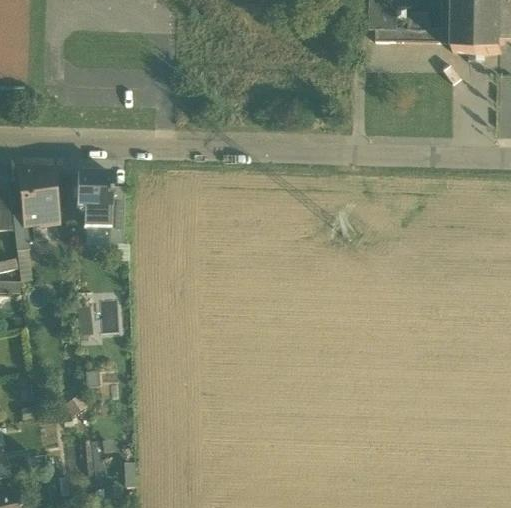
[(454,42),(454,0),(370,0),(370,29),(376,29),(376,41),(454,42)]
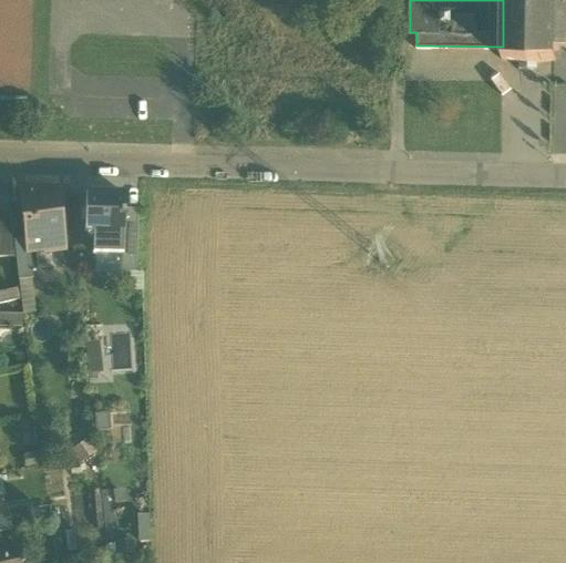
[(538,60),(556,58),(556,0),(503,0),(503,47),(503,57),(520,60),(530,61),(538,60)]
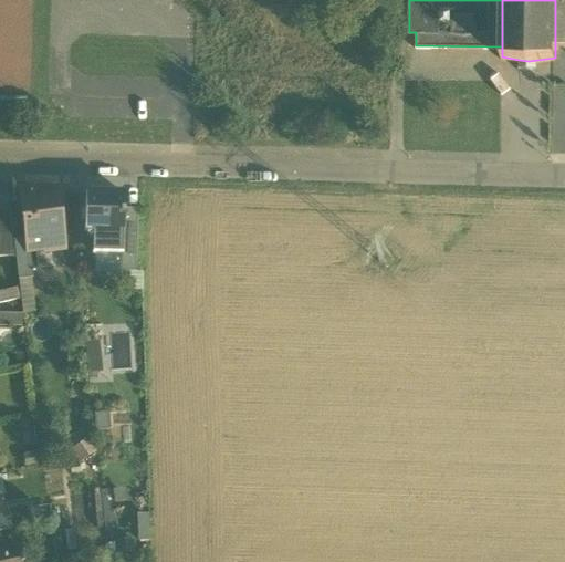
[(555,0),(555,49),(564,47),(564,0),(555,0)]
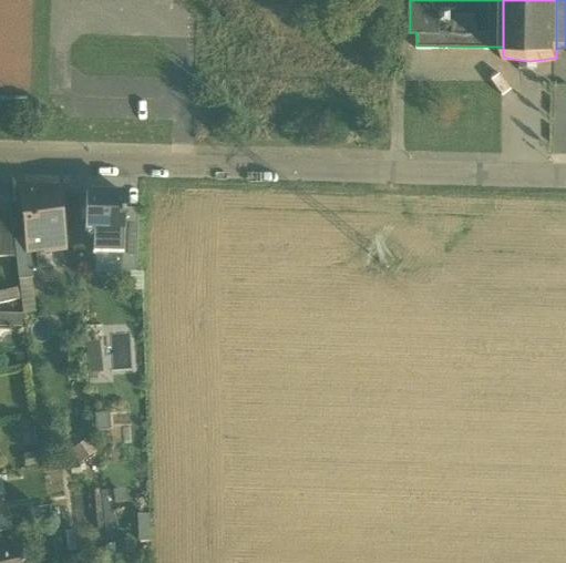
[(27,236),(29,248),(30,248),(45,246),(44,241),(62,238),(59,215),(60,215),(57,190),(21,188),(24,213),(29,216),(26,222),(27,236)]
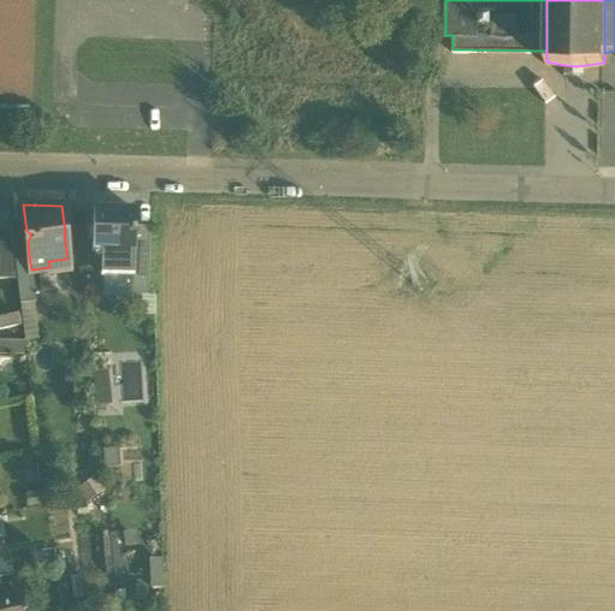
[(93,248),(101,248),(134,249),(136,225),(135,207),(93,206),(93,248)]
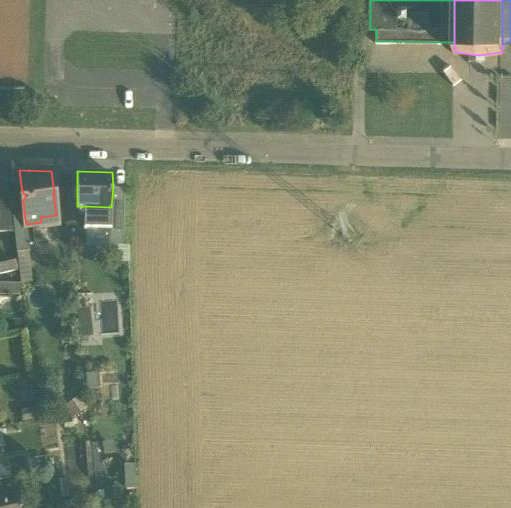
[(9,187),(7,187),(0,186),(0,229),(14,230),(13,215),(9,187)]
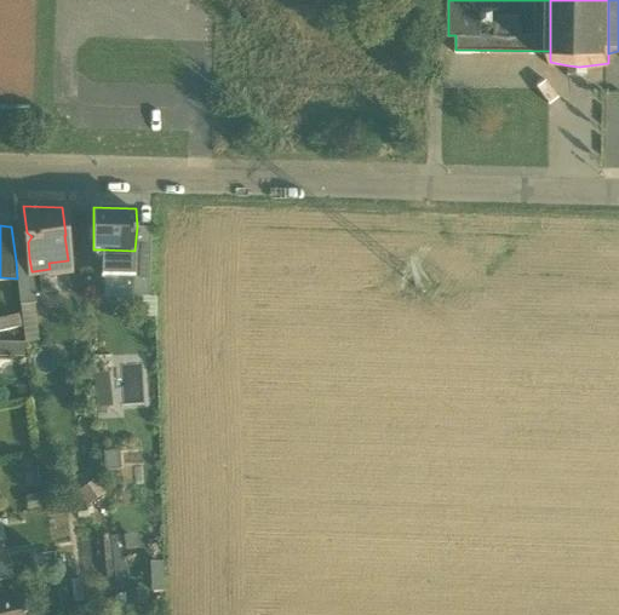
[(135,251),(150,252),(150,226),(137,226),(135,251)]
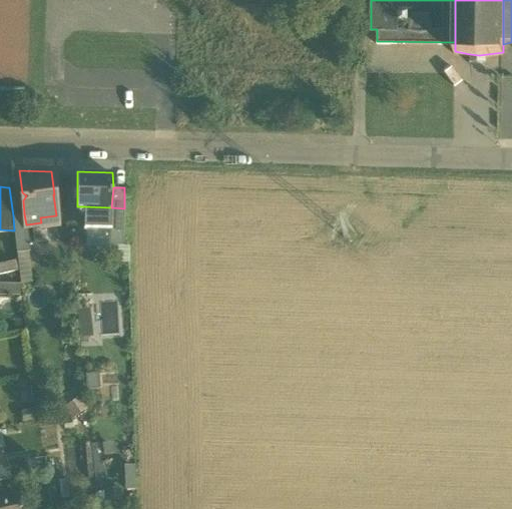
[(87,226),(110,227),(111,207),(84,206),(84,226),(87,226)]
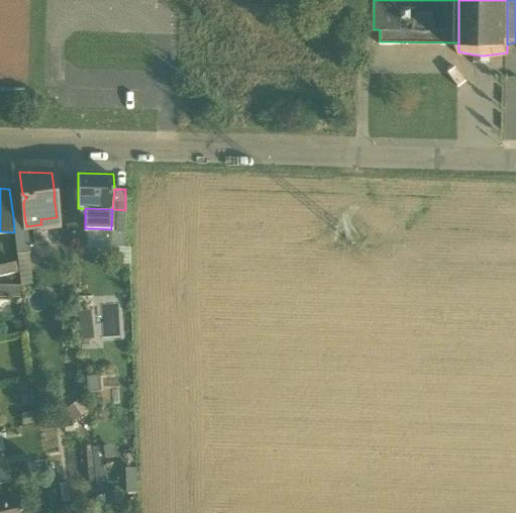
[(124,246),(125,210),(112,209),(111,229),(111,245),(118,245),(124,246)]
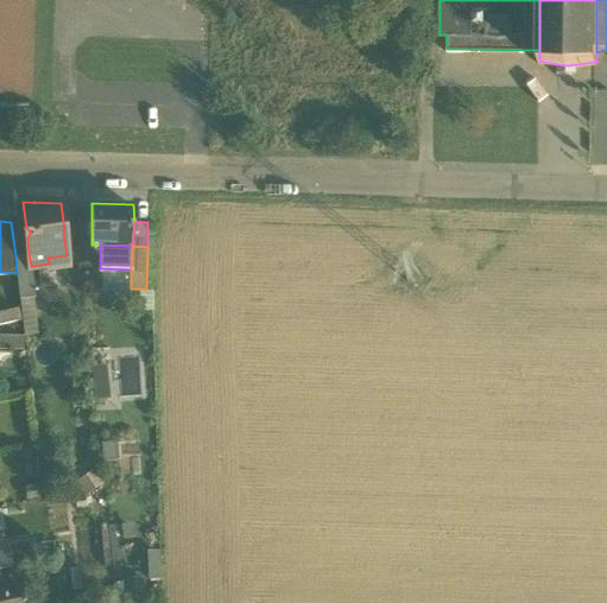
[(17,273),(20,298),(35,296),(36,296),(32,266),(31,266),(29,253),(16,255),(17,273)]
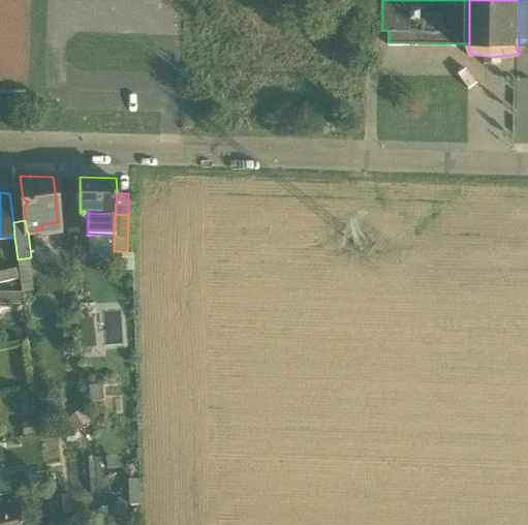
[(114,235),(90,234),(90,250),(114,251),(114,235)]
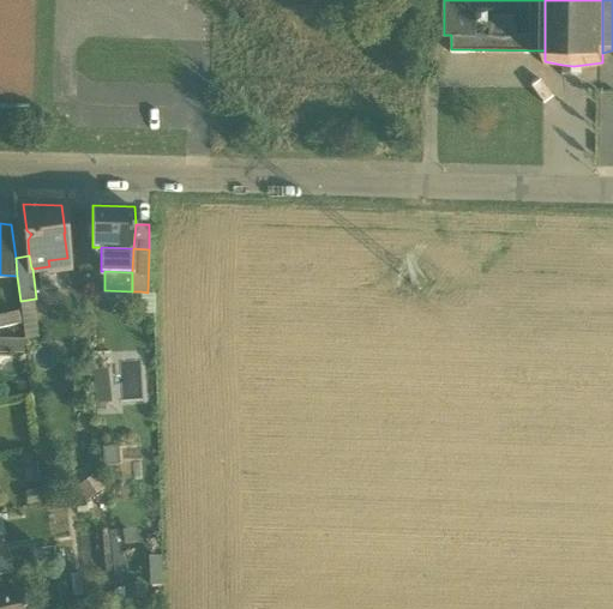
[(155,291),(148,293),(140,291),(140,312),(155,312),(155,291)]
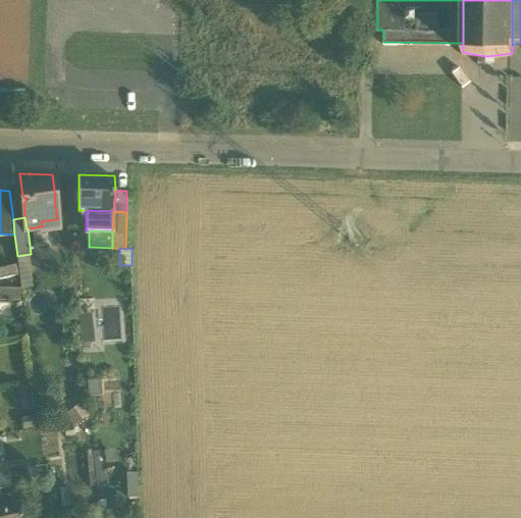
[(33,286),(30,254),(17,256),(21,287),(33,286)]
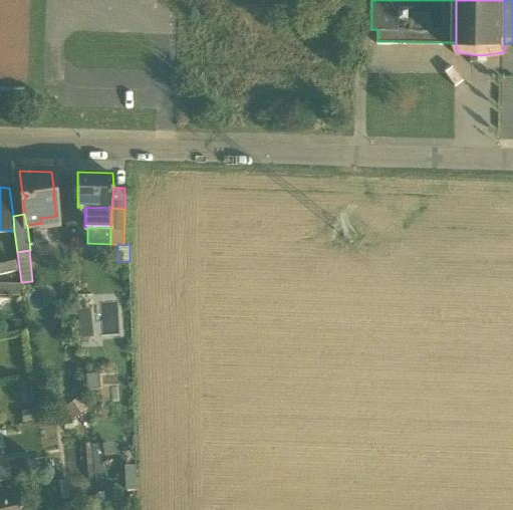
[(0,274),(18,270),(15,258),(0,261),(0,274)]
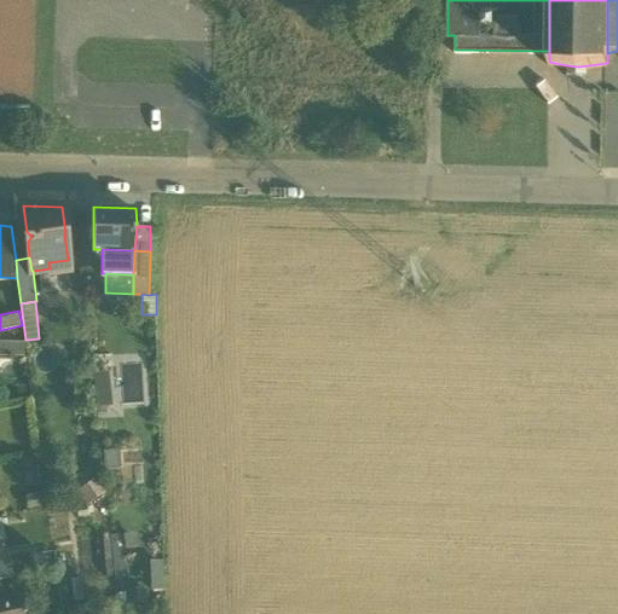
[(0,354),(24,355),(26,340),(0,340),(0,354)]
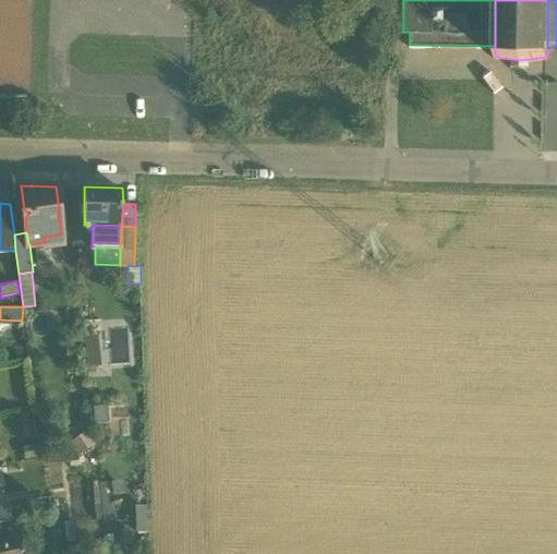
[(98,333),(84,335),(87,365),(101,364),(98,333)]
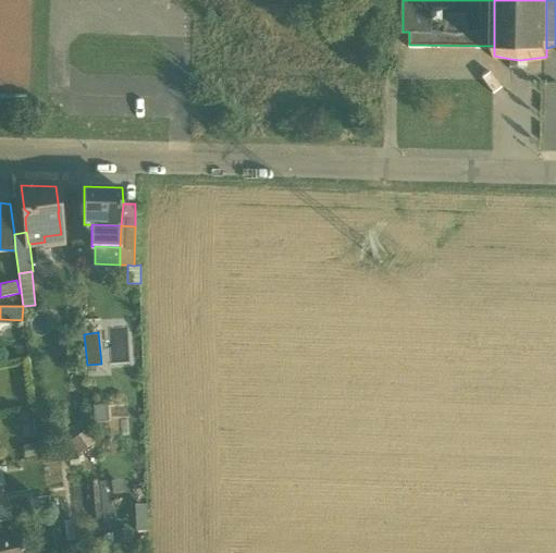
[(109,419),(108,403),(93,404),(95,421),(109,419)]
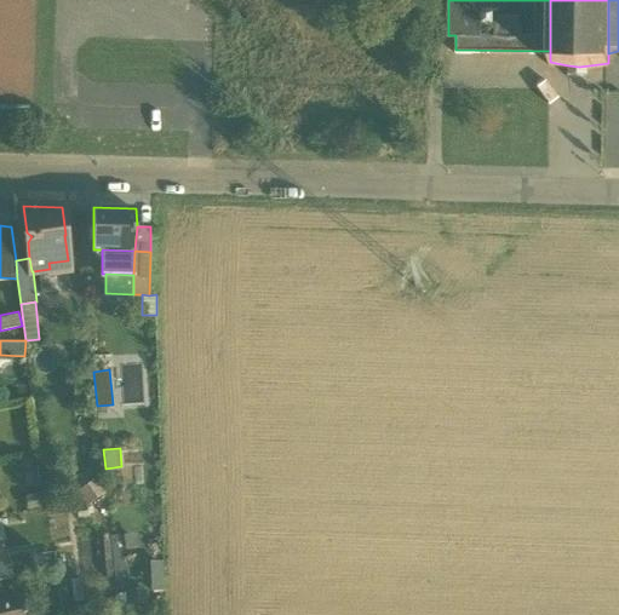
[(95,477),(76,492),(87,505),(105,490),(95,477)]
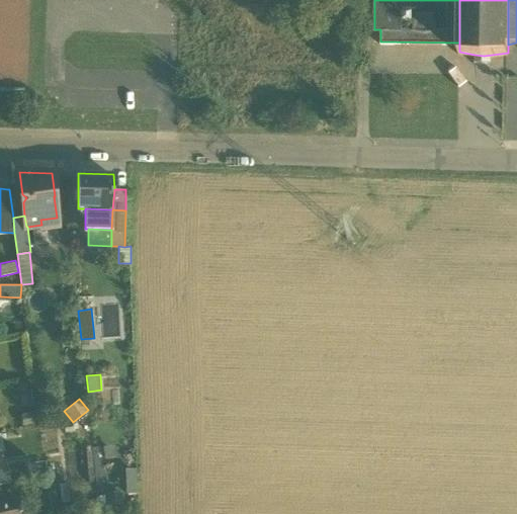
[(98,445),(91,446),(92,448),(95,489),(102,489),(98,445)]
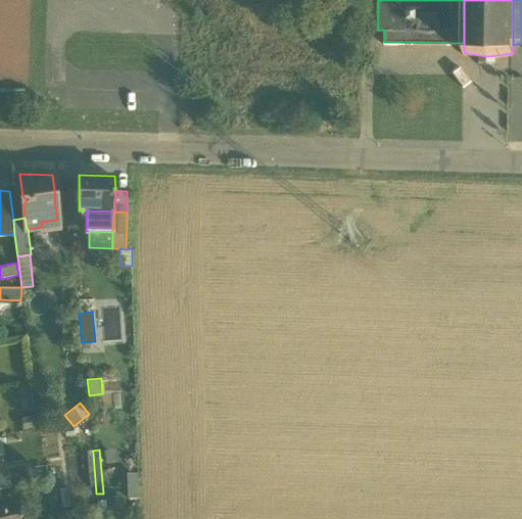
[(96,493),(93,453),(87,454),(91,497),(97,496),(96,493)]
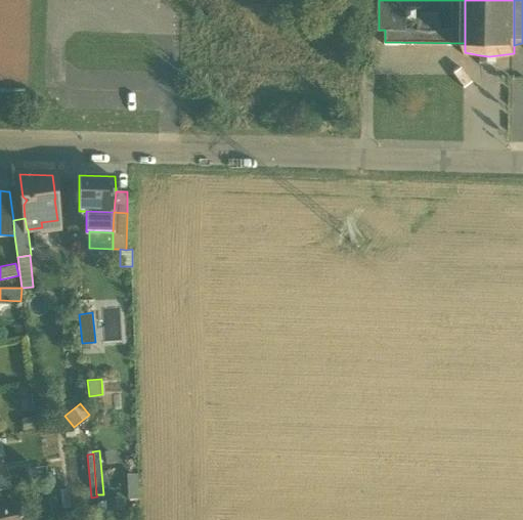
[(136,497),(135,473),(127,473),(128,497),(136,497)]
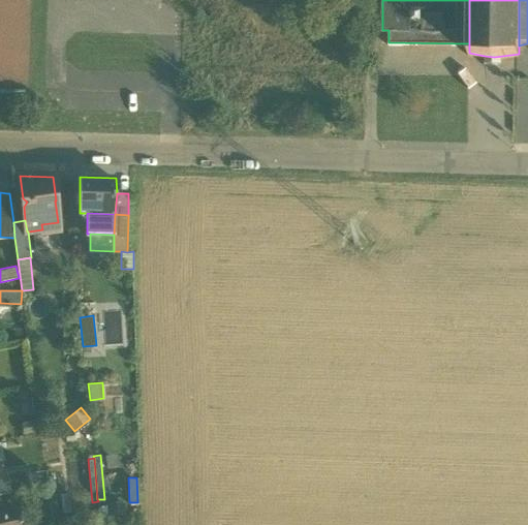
[(124,500),(107,501),(109,516),(126,514),(124,500)]
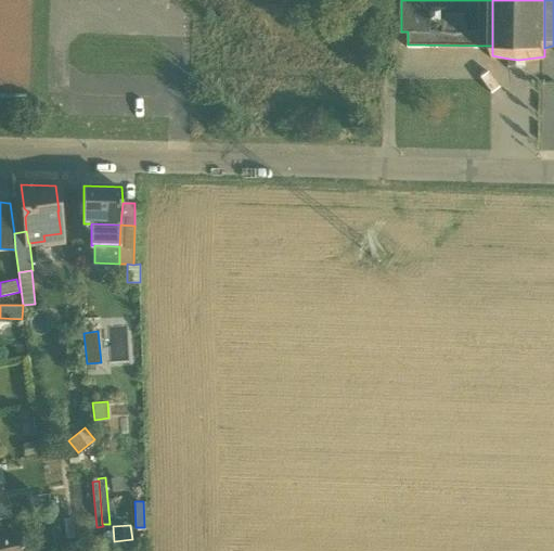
[(0,550),(20,550),(15,528),(0,532),(0,550)]
